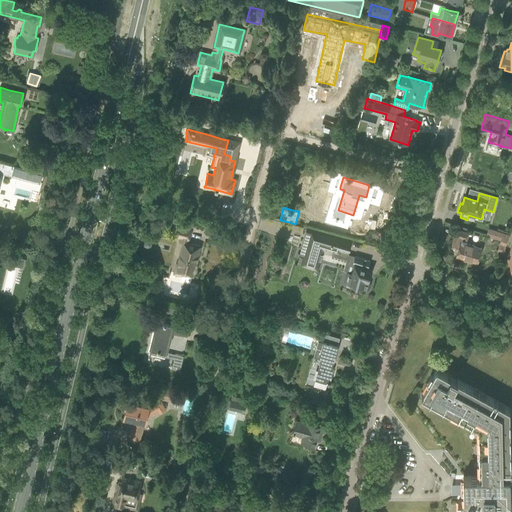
[(151,217),(160,219),(162,212),(153,210),(151,217)]
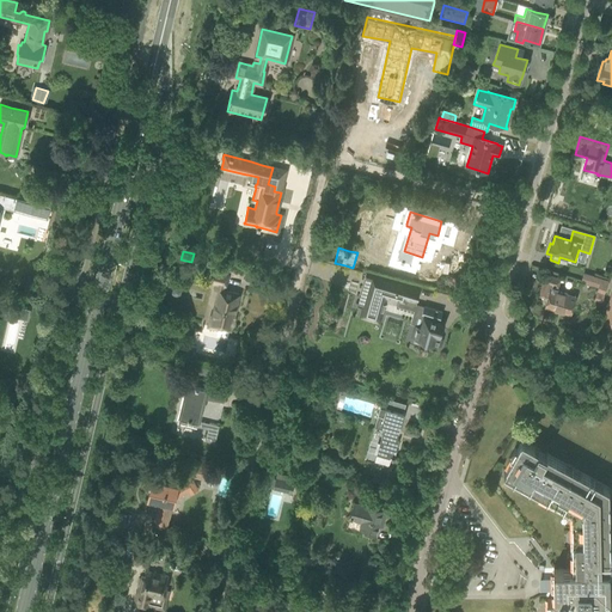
[(362,256),(356,262),(366,270),(372,264),(362,256)]
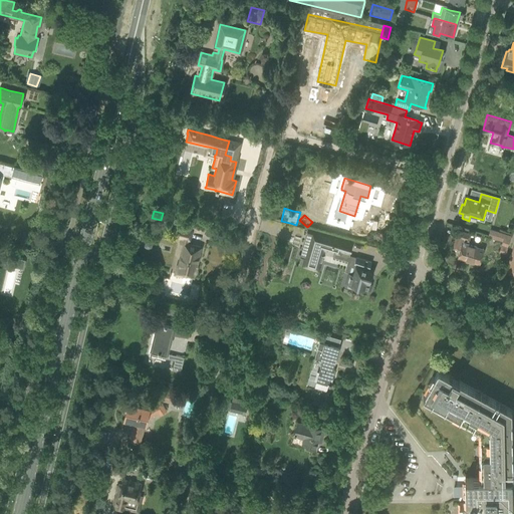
[(179,229),(177,236),(182,238),(181,243),(184,244),(179,265),(177,264),(175,274),(183,276),(183,274),(193,277),(194,273),(195,274),(197,266),(196,266),(201,248),(187,244),(188,239),(190,240),(192,232),(179,229)]
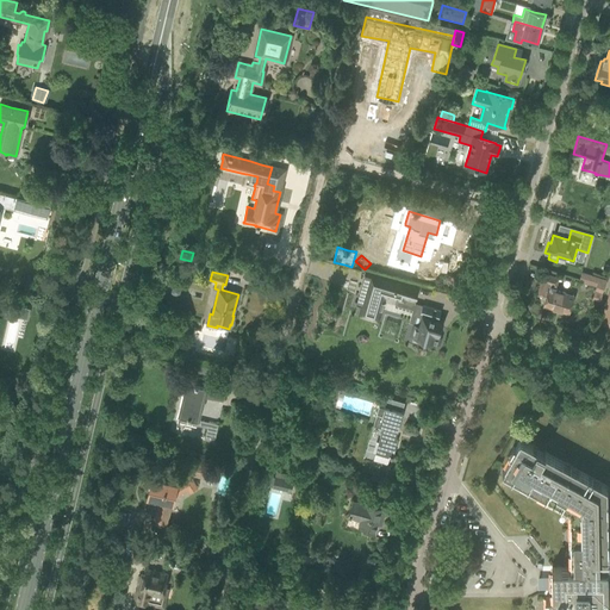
[(556,286),(559,278),(543,273),(537,294),(543,297),(545,296),(546,296),(543,305),(568,313),(573,296),(560,291),(552,288),(553,287),(549,287),(551,285),(556,286)]
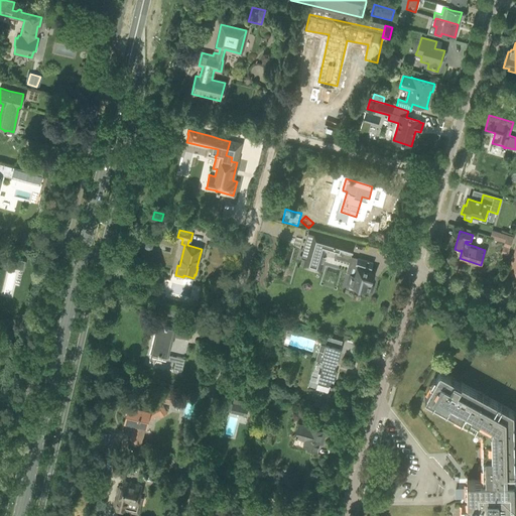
[(510,244),(513,237),(492,231),(490,237),(505,242),(510,244)]
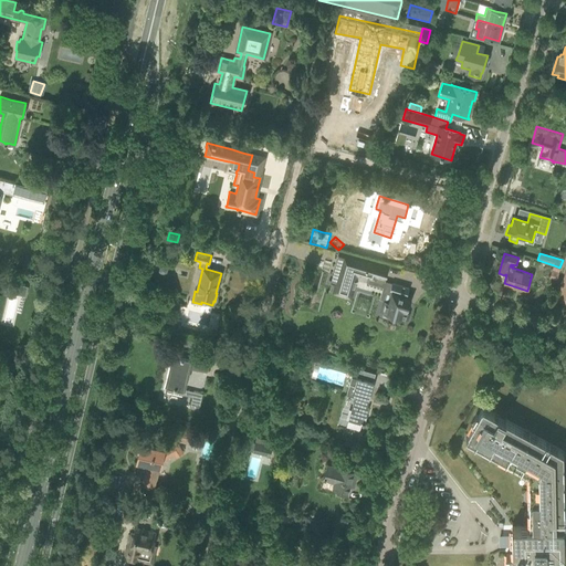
[(338,255),(331,283),(336,284),(335,290),(352,295),(357,275),(360,276),(363,270),(371,272),(369,279),(383,283),(387,269),(338,255)]
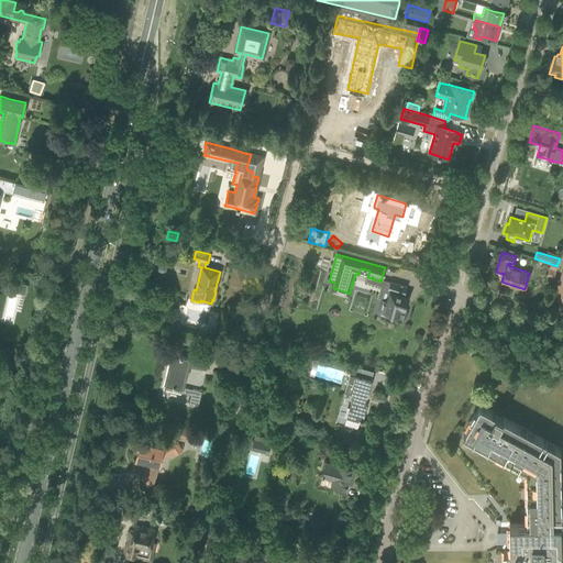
[(556,266),(551,264),(547,276),(553,277),(556,266)]
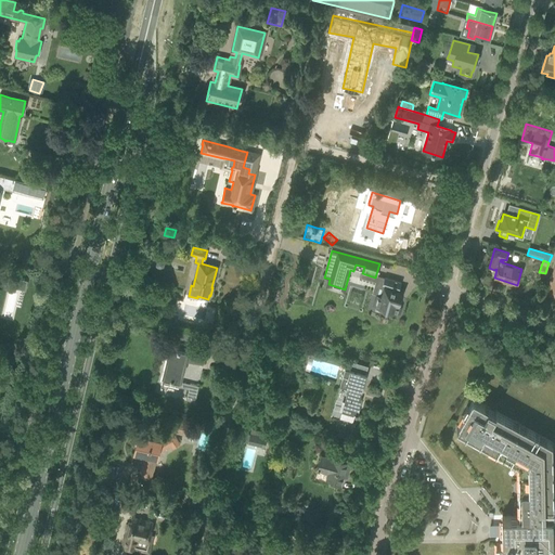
[(401,282),(390,279),(384,278),(382,285),(384,288),(382,296),(377,295),(374,306),(383,308),(382,312),(389,314),(390,310),(398,313),(400,307),(398,306),(402,293),(398,292),(401,282)]
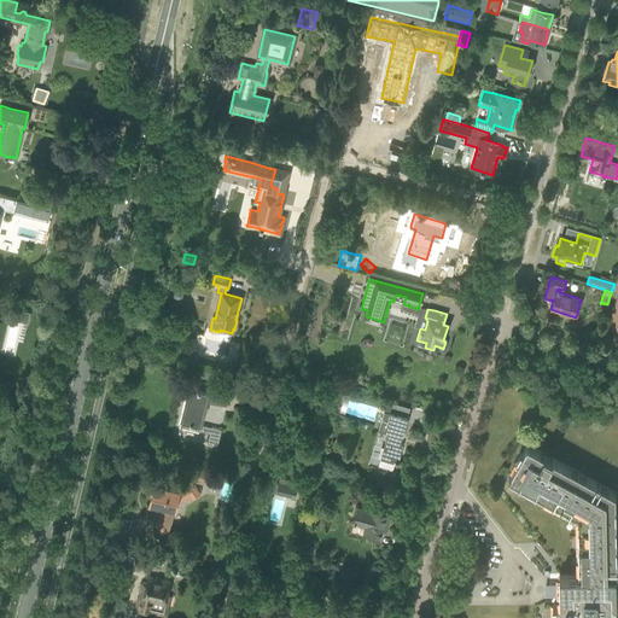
[(188,374),(197,377),(199,368),(190,367),(188,374)]
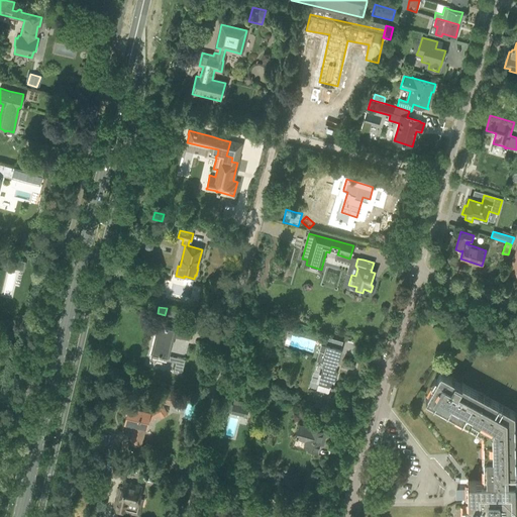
[(167,308),(165,315),(183,319),(185,313),(167,308)]
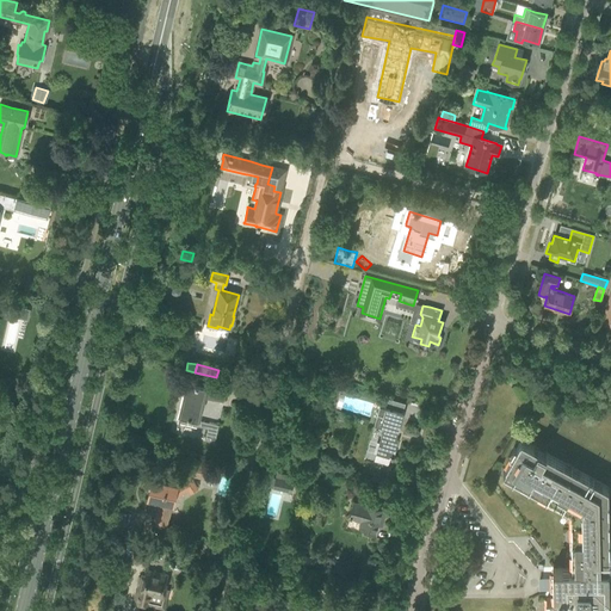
[(187,383),(178,423),(197,427),(203,396),(223,401),(228,383),(198,377),(197,386),(187,383)]
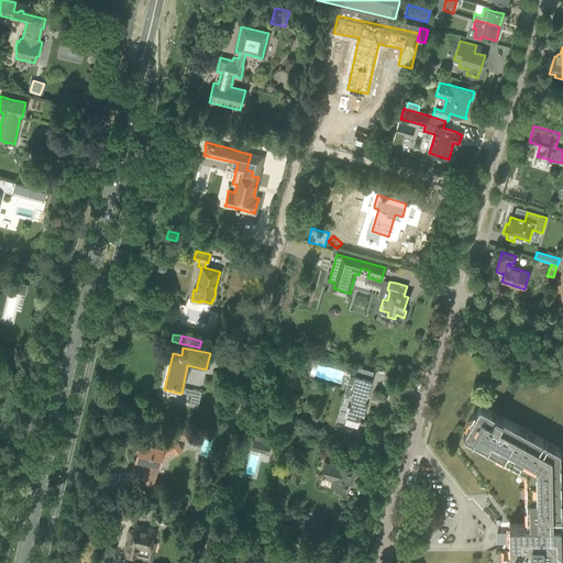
[(271,354),(267,368),(275,370),(277,355),(271,354)]
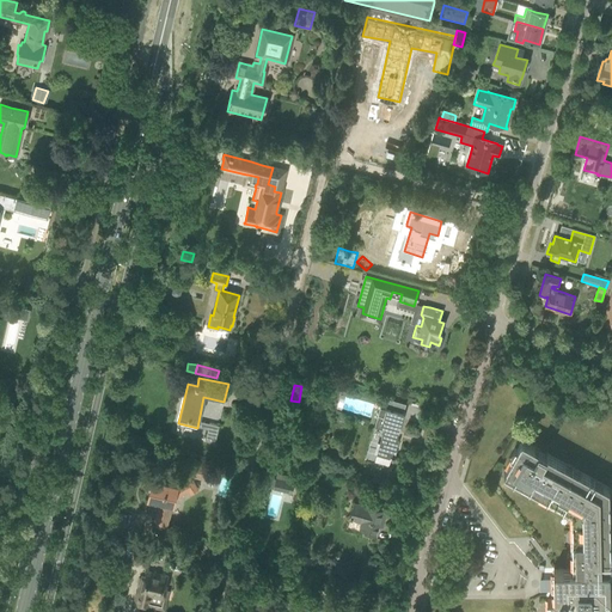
[(404,410),(407,403),(390,398),(389,405),(404,410)]
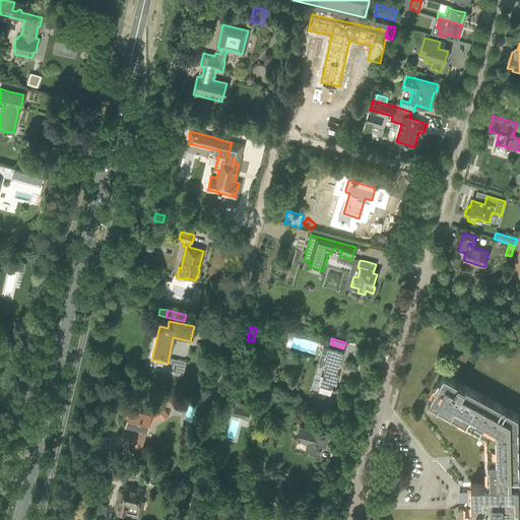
[(326,364),(319,386),(318,392),(330,395),(332,390),(334,391),(339,374),(337,373),(343,350),(323,345),(318,362),(326,364)]
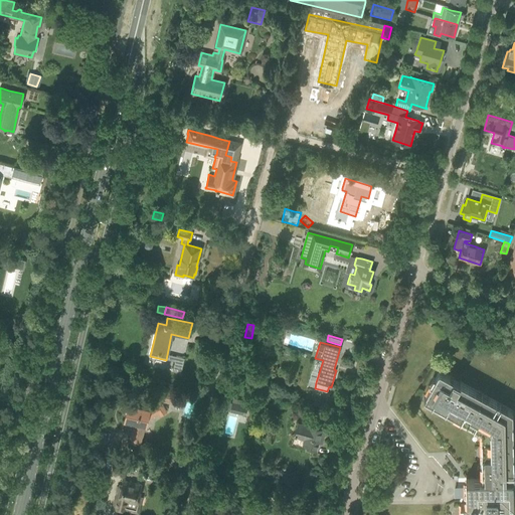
[(174,361),(172,371),(180,373),(184,358),(175,356),(174,361)]
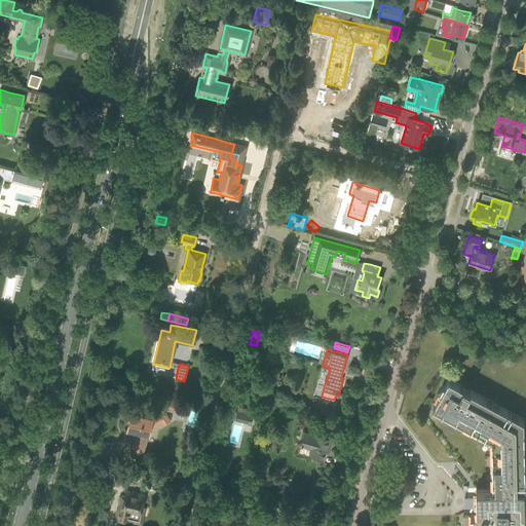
[(514,525),(514,514),(525,514),(525,491),(525,492),(523,419),(448,378),(433,407),(491,439),(492,489),(476,489),(476,515),(474,515),(470,515),(471,525),(514,525)]
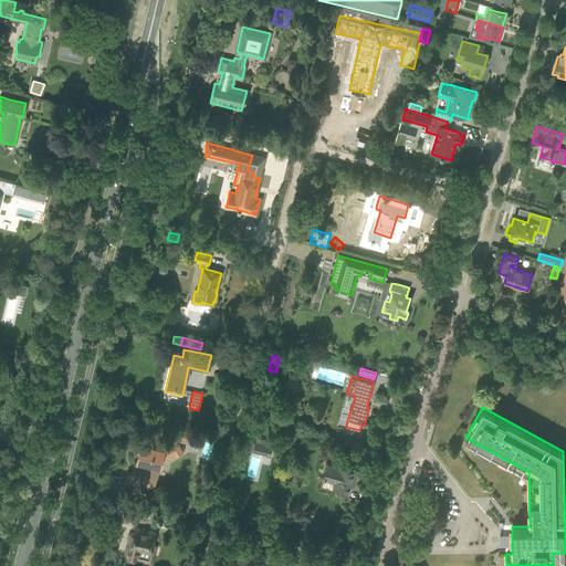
[(180,441),(186,443),(189,430),(182,429),(180,441)]
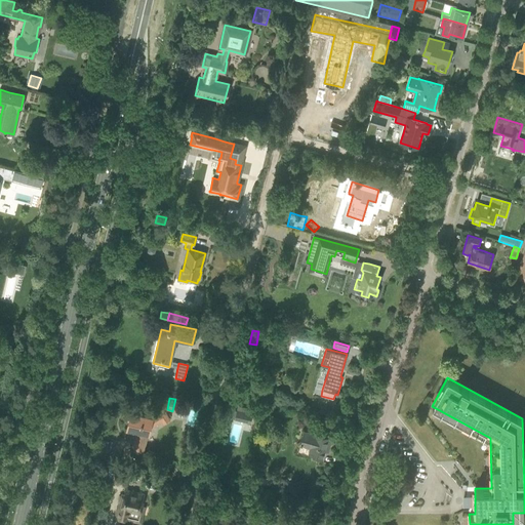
[(238,406),(234,420),(244,422),(247,412),(252,414),(253,410),(238,406)]
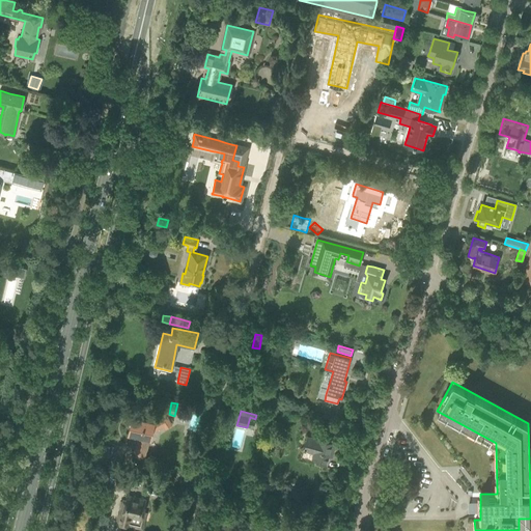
[(133,417),(129,434),(138,436),(134,452),(144,455),(148,439),(149,439),(152,430),(154,430),(155,430),(156,430),(157,429),(163,425),(165,428),(171,424),(164,413),(158,417),(160,419),(155,423),(154,422),(154,420),(146,418),(145,420),(133,417)]
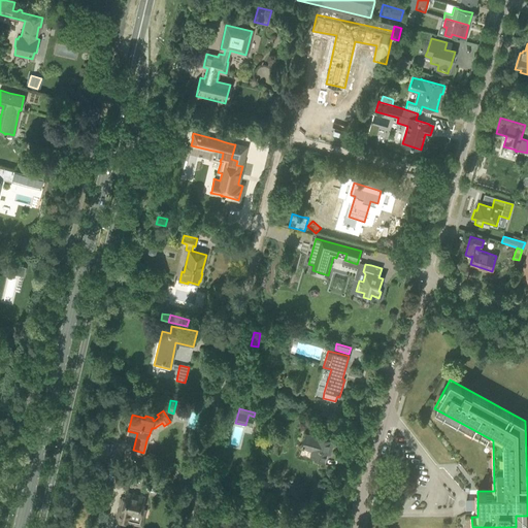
[(317,435),(317,436),(305,432),(302,446),(312,449),(310,455),(324,459),(326,451),(329,452),(333,440),(317,435)]
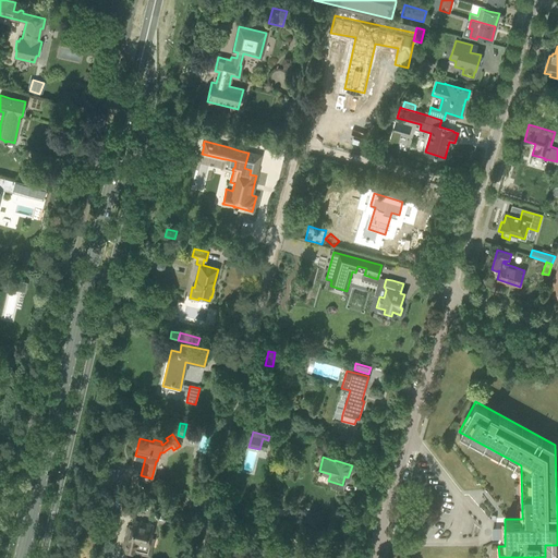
[(137,502),(125,499),(110,496),(108,506),(123,510),(123,512),(135,514),(137,502)]
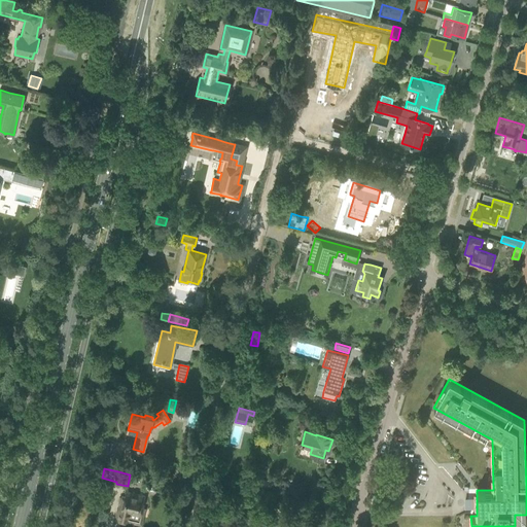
[(121,497),(118,510),(117,511),(116,511),(114,520),(128,523),(129,522),(141,525),(145,510),(142,508),(145,496),(126,492),(124,497),(121,497)]
